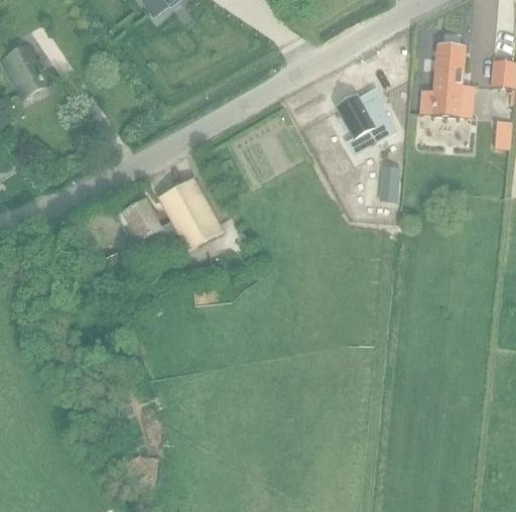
[(141,0),(153,15),(168,4),(169,6),(171,5),(170,3),(174,0),(177,0),(141,0)]
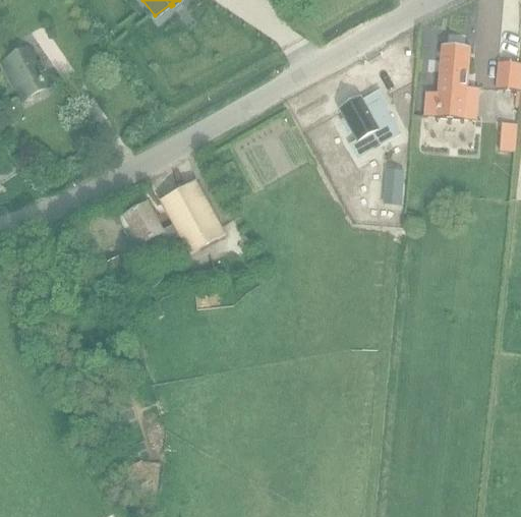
[(0,59),(0,60),(20,100),(53,82),(32,43),(0,59)]
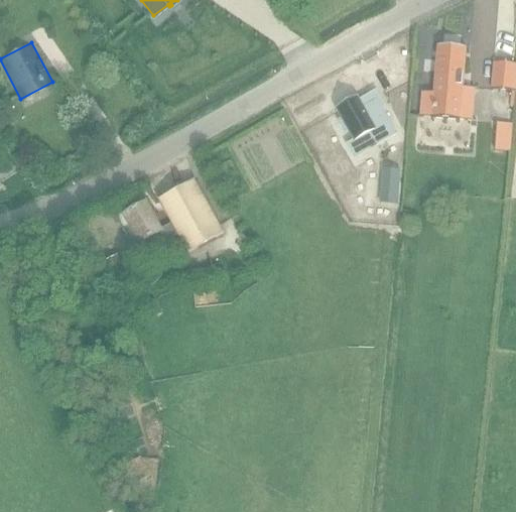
[(422,89),(420,113),(459,116),(472,117),(474,88),(461,87),(464,45),(437,43),(434,90),(422,89)]
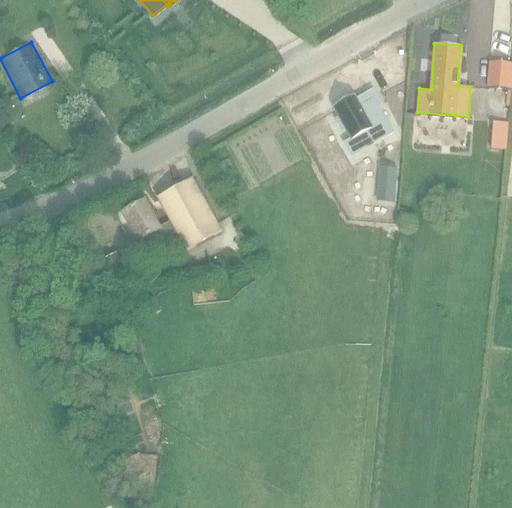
[(487,84),(511,85),(511,60),(489,59),(487,84)]
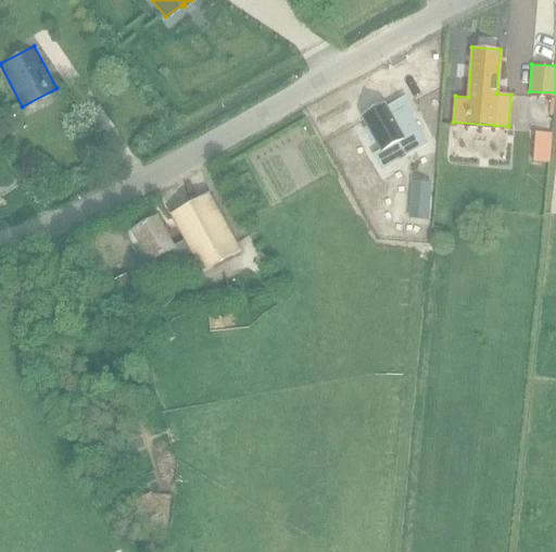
[(383,101),(361,113),(367,125),(364,127),(371,140),(375,138),(381,149),(399,140),(405,153),(427,141),(414,118),(405,103),(390,112),(386,104),(383,101)]
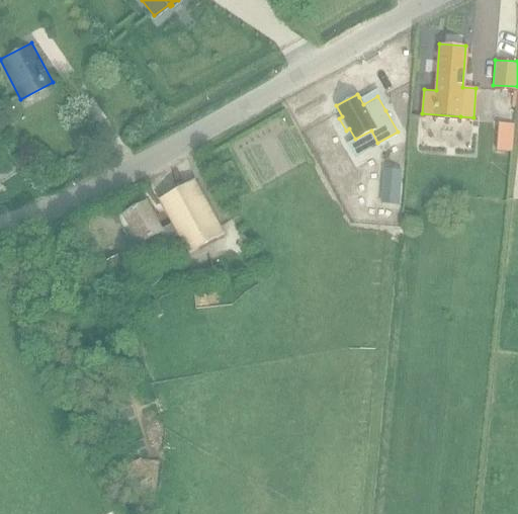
[(497,147),(512,148),(514,121),(499,120),(497,147)]
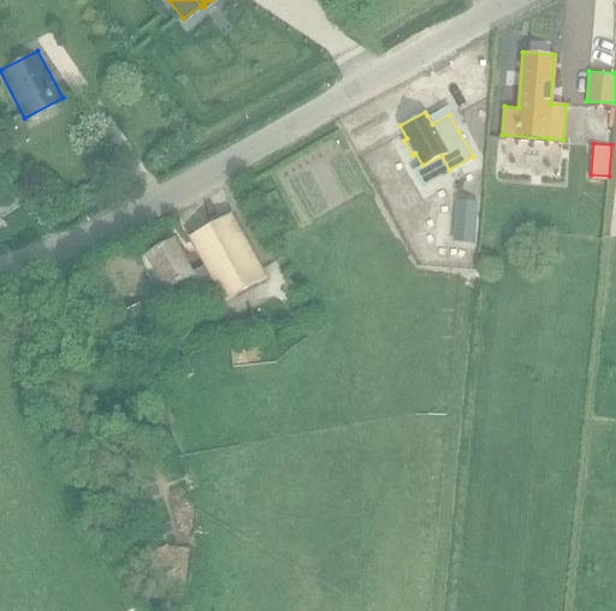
[(457,197),(454,239),(473,241),(477,199),(457,197)]
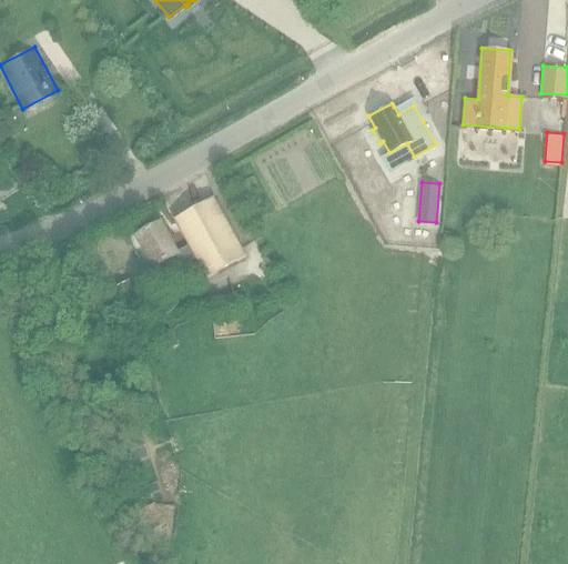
[(189,243),(195,254),(206,275),(245,254),(213,195),(174,218),(189,243)]
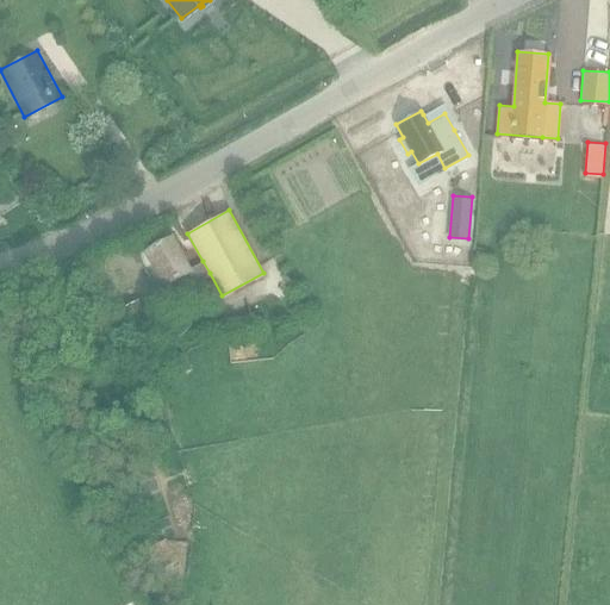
[(181,288),(210,273),(203,261),(190,268),(173,236),(145,251),(163,285),(175,278),(181,288)]
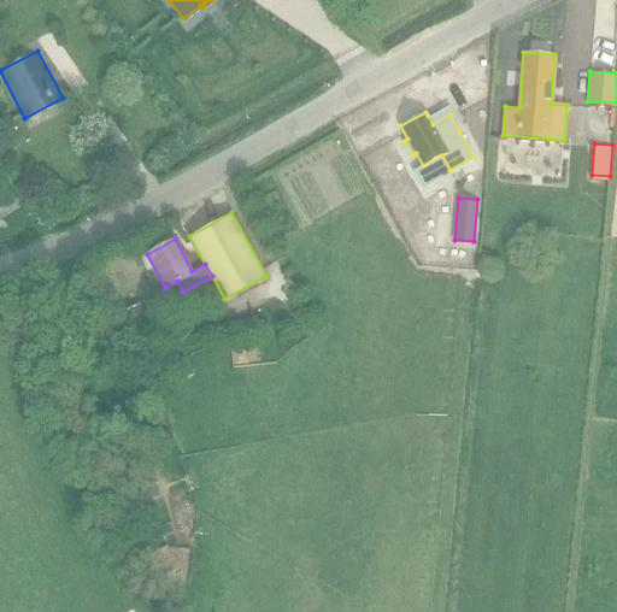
[(116,315),(133,341),(160,324),(145,298),(116,315)]
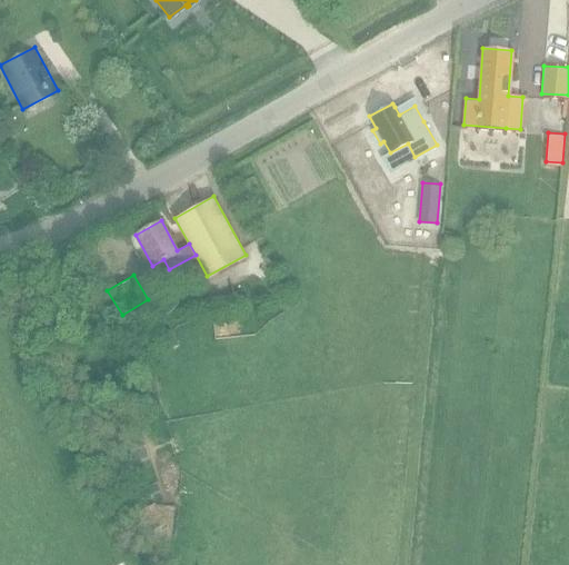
[(32,280),(16,285),(19,298),(36,294),(32,280)]
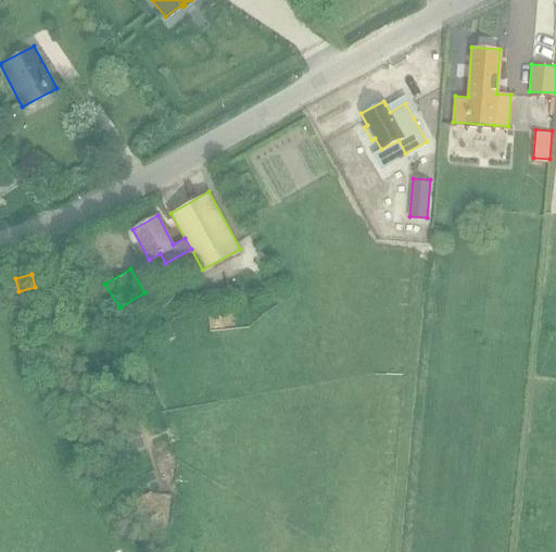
[(166,320),(152,326),(159,340),(173,334),(166,320)]
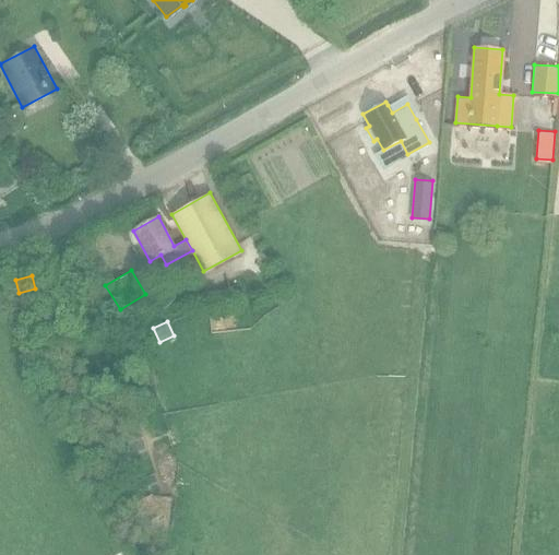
[(121,437),(128,455),(146,448),(140,430),(121,437)]
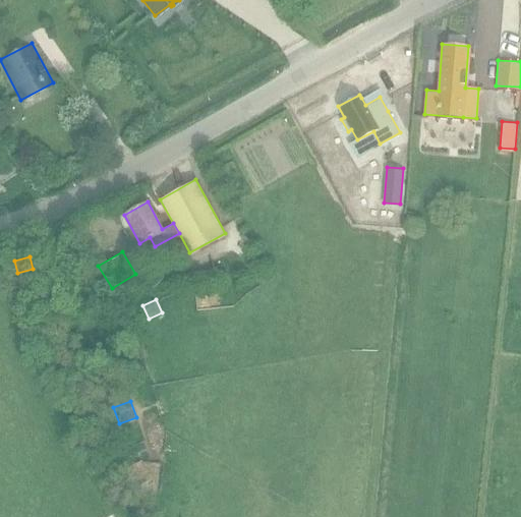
[(123,469),(130,485),(150,477),(142,461),(123,469)]
